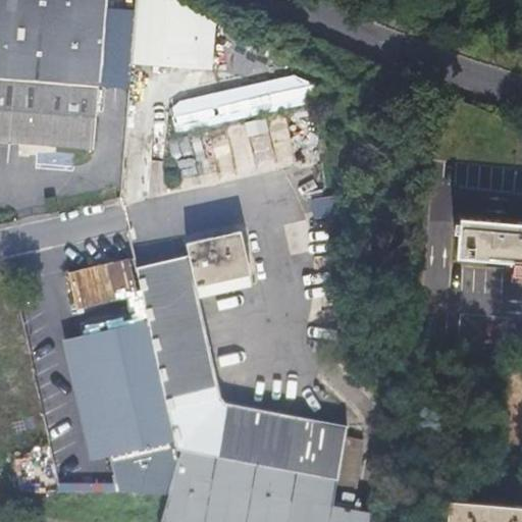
[(0,0),(0,71),(95,80),(127,82),(133,13),(97,10),(97,0),(0,0)]
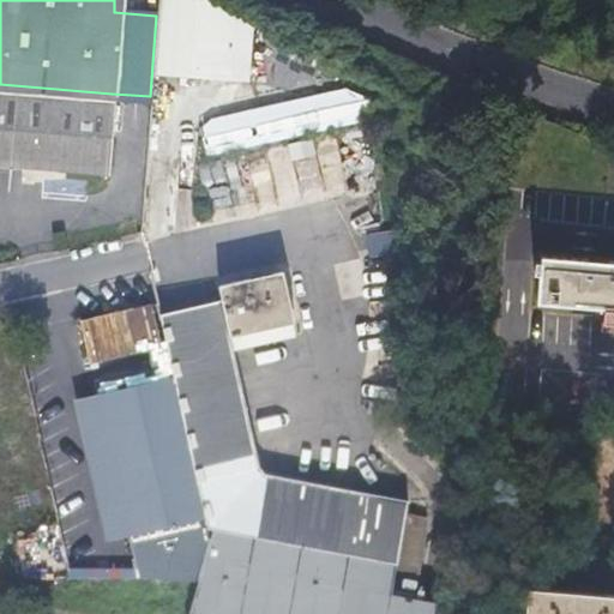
[(215,0),(158,0),(157,13),(152,76),(245,84),(251,28),(215,0)]
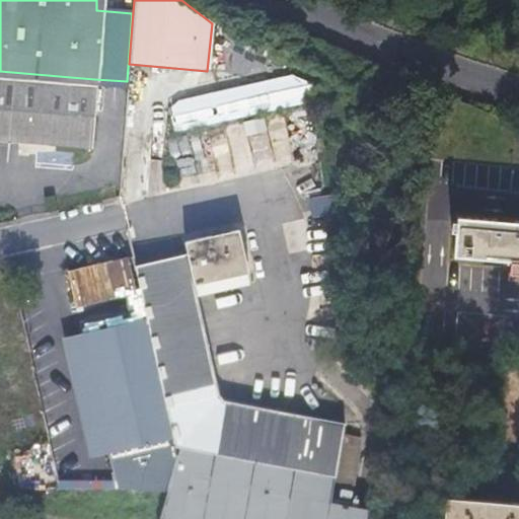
[(0,71),(0,133),(25,135),(89,140),(94,79),(0,71)]
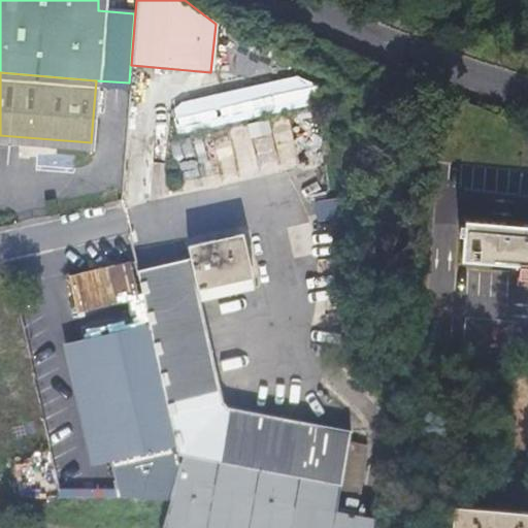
[(175,136),(317,104),(312,88),(310,87),(292,78),(178,103),(169,110),(175,136)]
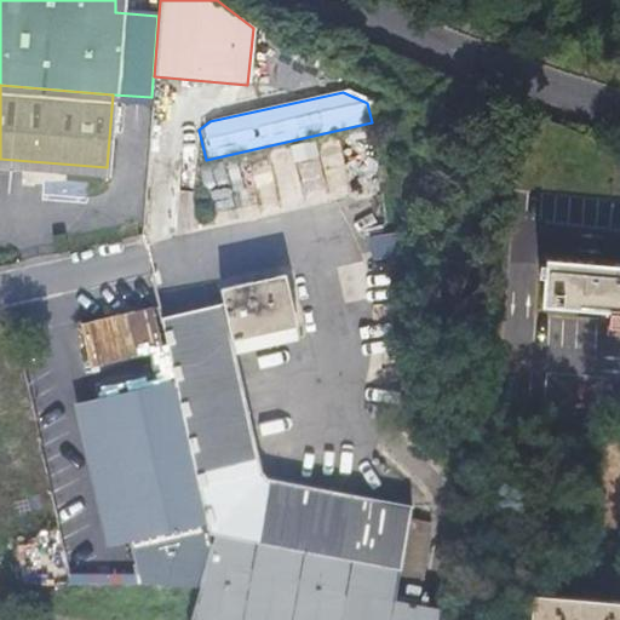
[(294,166),(316,160),(311,141),(290,147),(294,166)]
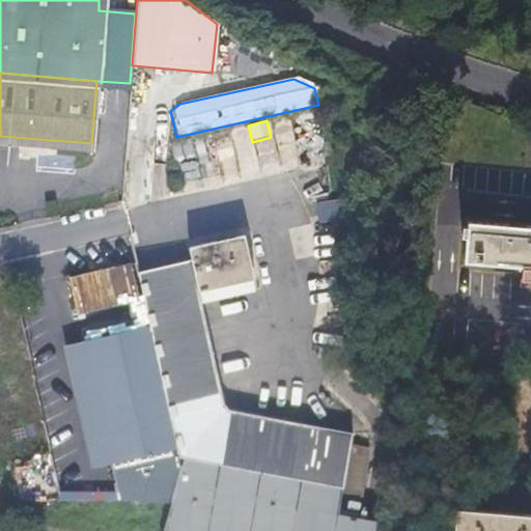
[(530,227),(468,222),(465,260),(530,266),(530,227)]
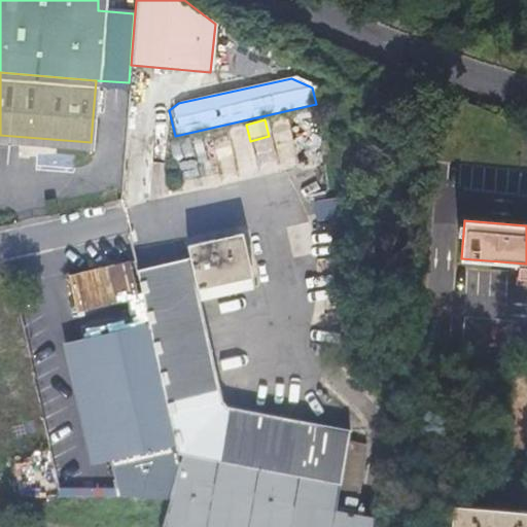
[(188,258),(137,269),(149,319),(177,442),(180,456),(174,483),(164,526),(376,526),(377,522),(338,515),(349,433),(225,410),(195,283),(249,274),(241,234),(186,244),(188,258)]
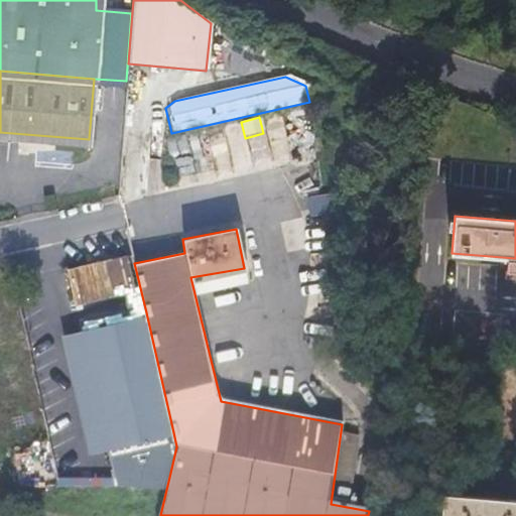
[(71,266),(77,297),(133,286),(127,255),(71,266)]
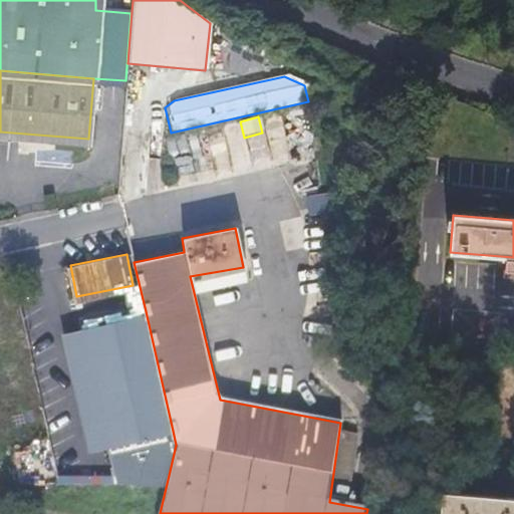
[(173,431),(146,311),(61,330),(88,450),(173,431)]
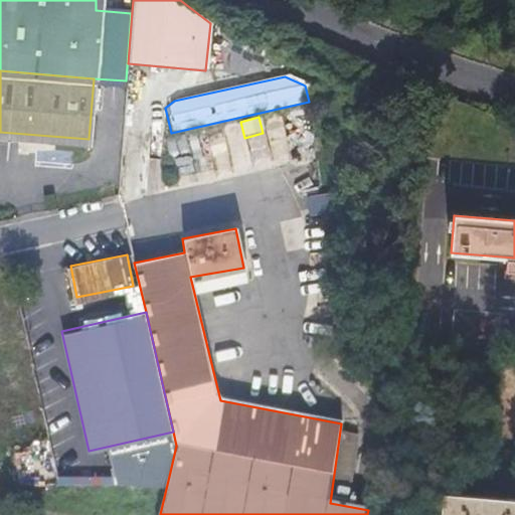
[(514,514),(514,499),(444,493),(442,514),(514,514)]
